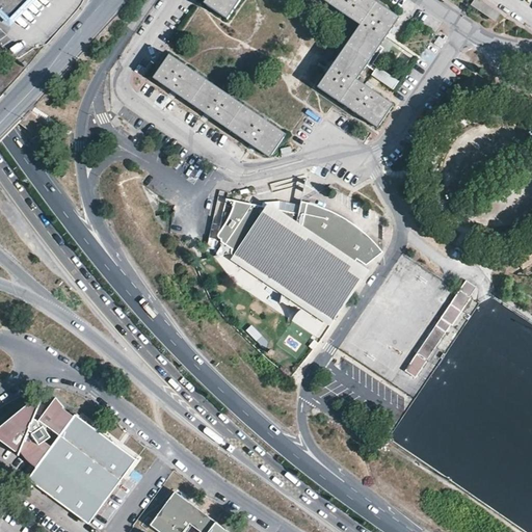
[(31,0),(0,0),(0,8),(12,21),(31,0)]
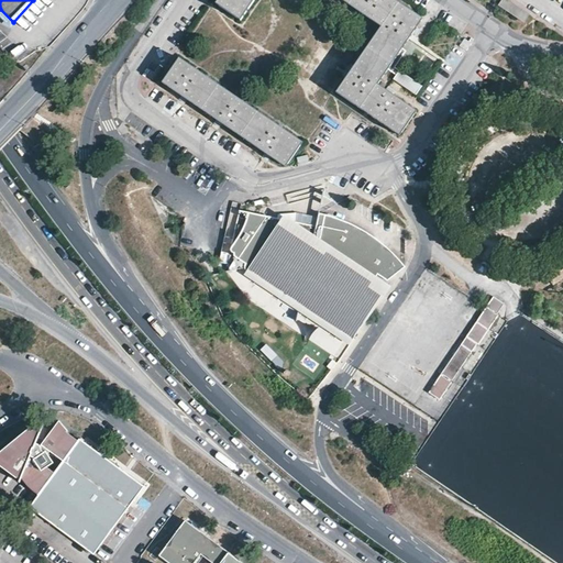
[(219,0),(218,3),(242,20),(255,0),(342,0),(382,26),(349,76),(338,92),(371,114),(400,134),(418,111),(405,102),(378,85),(401,51),(423,19),(404,6),(395,0),(219,0)]
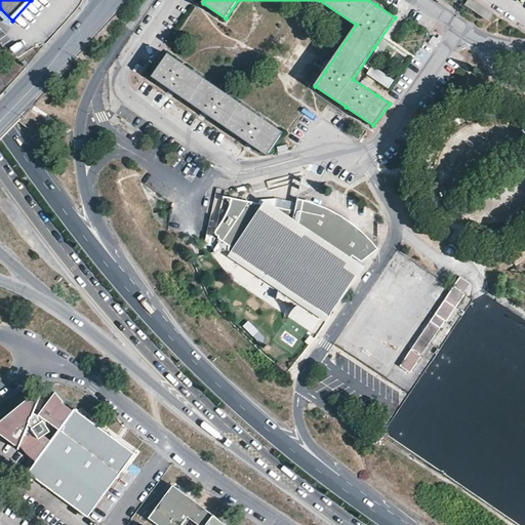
[(494,13),(474,0),(469,0),(467,4),(489,21),(494,13)]
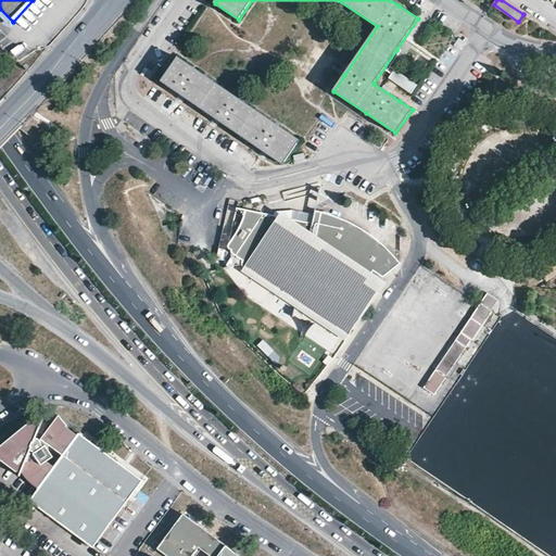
[(268,155),(281,164),(282,165),(283,164),(299,140),(178,58),(162,83),(176,92),(219,122),(268,155)]
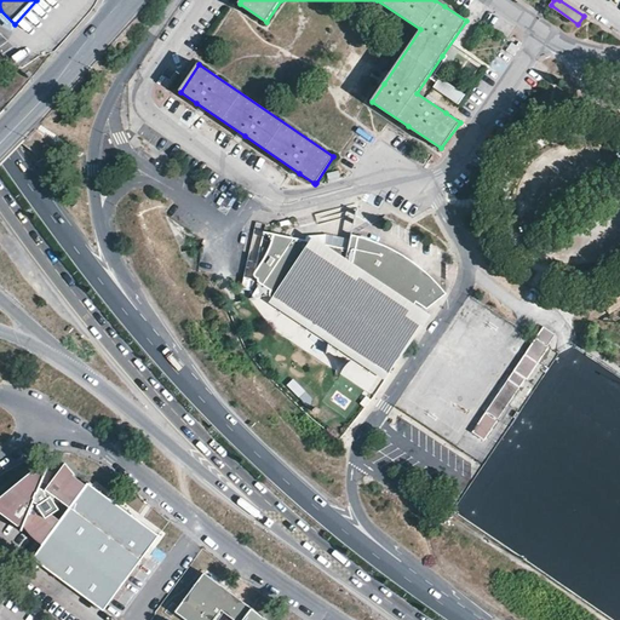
[(440,79),(434,89),(460,104),(466,95),(440,79)]
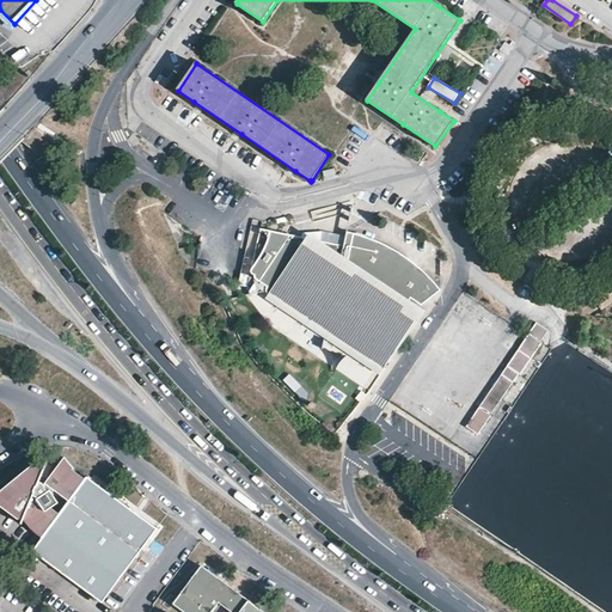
[(271,294),(384,368),(415,320),(402,313),(402,312),(404,312),(408,310),(409,307),(409,306),(407,304),(409,299),(421,305),(440,289),(418,267),(415,268),(412,267),(410,264),(411,259),(401,254),(347,232),(343,246),(261,228),(246,295),(264,292),(265,294),(268,295),(269,295),(270,295),(271,294)]
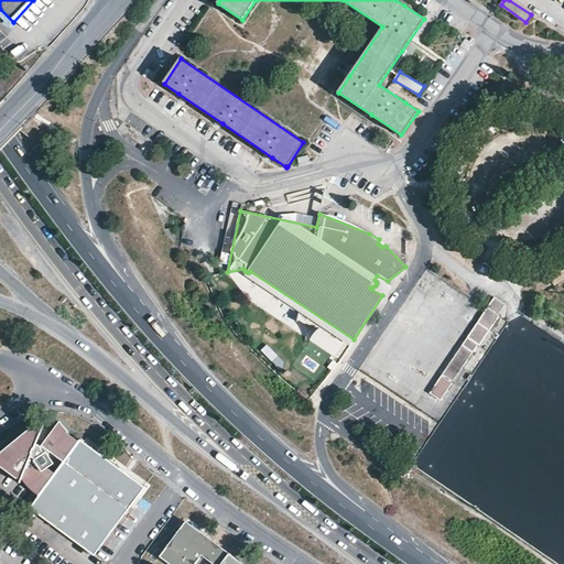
[(563,277),(563,258),(546,272),(555,284),(563,277)]
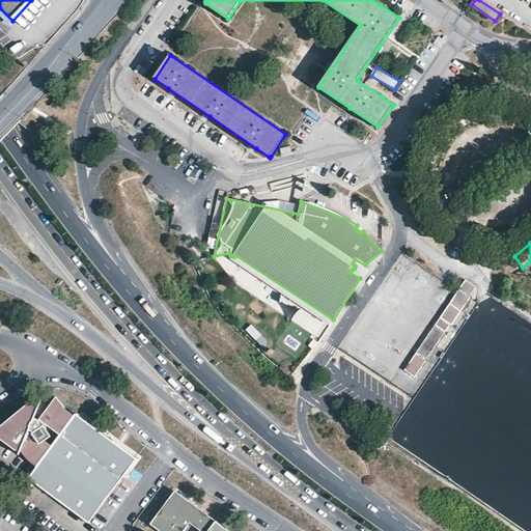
[(230,259),(329,325),(333,319),(235,255),(234,256),(233,256),(232,256),(230,259)]
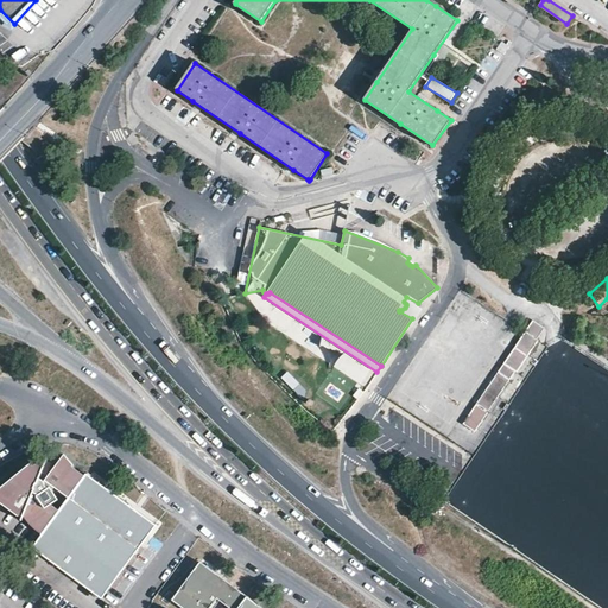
[(517,373),(539,341),(538,340),(546,329),(534,321),(526,333),(498,374),(476,404),(462,423),(474,431),(515,372),(517,373)]
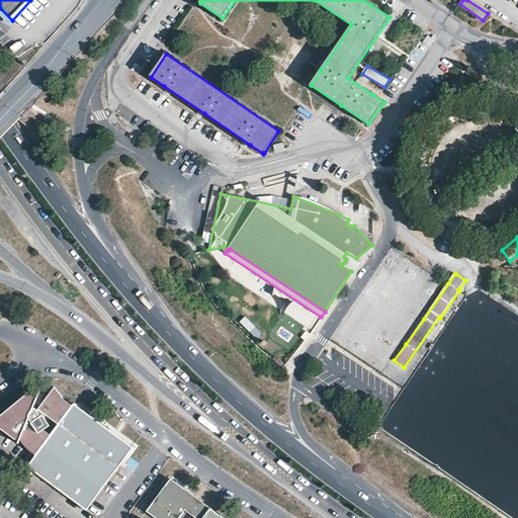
[(245,317),(240,322),(255,338),(260,333),(245,317)]
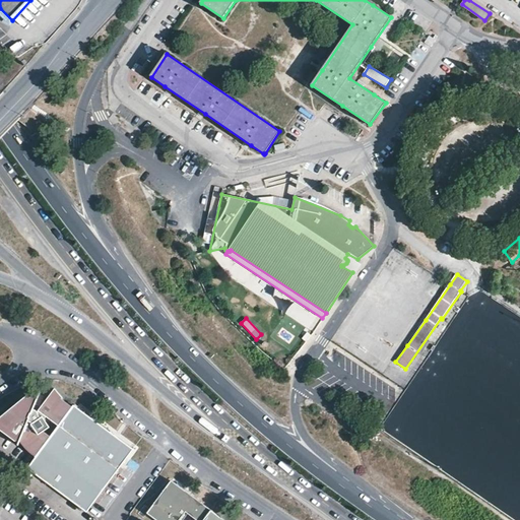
[(61,396),(55,388),(42,405),(37,401),(39,395),(29,399),(24,396),(18,404),(0,418),(0,427),(38,455),(27,468),(86,512),(133,449),(71,404),(71,405),(61,397),(61,396)]
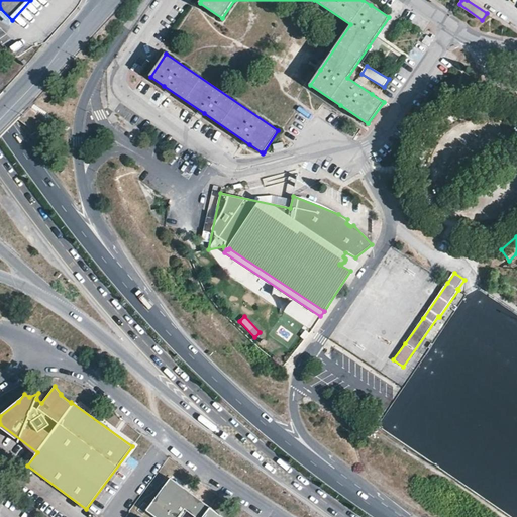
[(221,516),(170,479),(146,511),(154,516),(221,516)]
